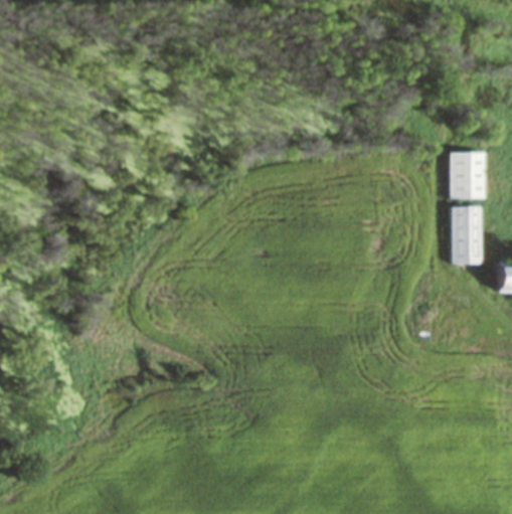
[(450,153),(450,199),(487,199),(487,153),(450,153)]
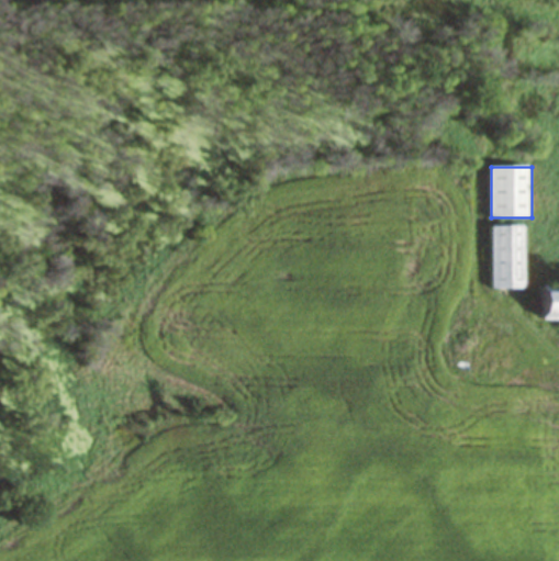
[(526,226),(493,226),(493,289),(526,289),(526,226)]
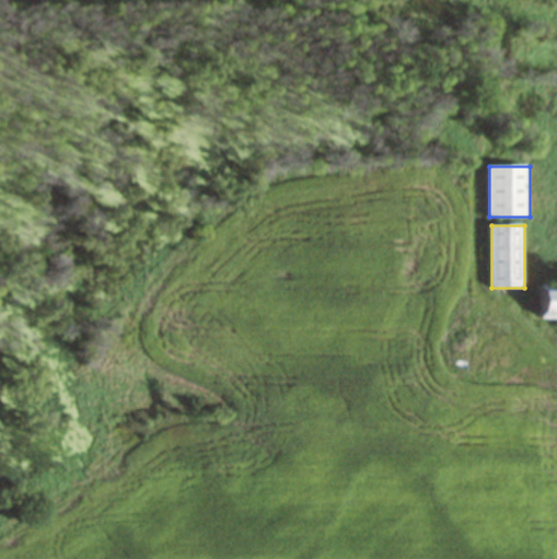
[(556,283),(544,283),(545,318),(556,317),(556,283)]
